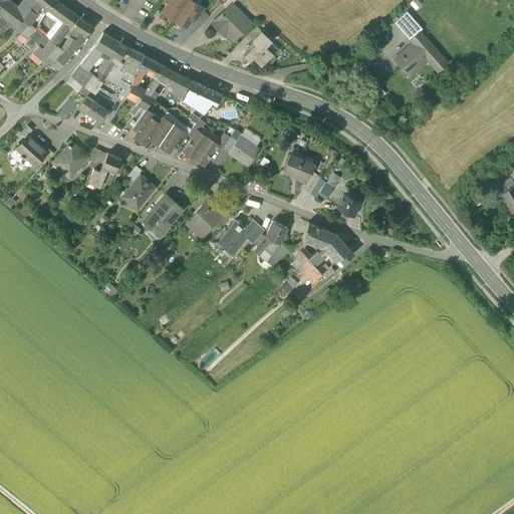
[(6,0),(0,0),(0,12),(4,16),(11,4),(6,0)]
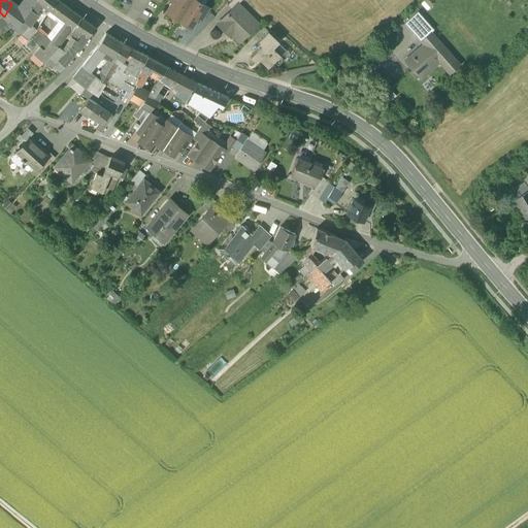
[(57,0),(35,0),(29,10),(26,15),(22,21),(28,24),(29,24),(30,25),(38,13),(35,11),(39,8),(46,13),(50,9),(57,0)]
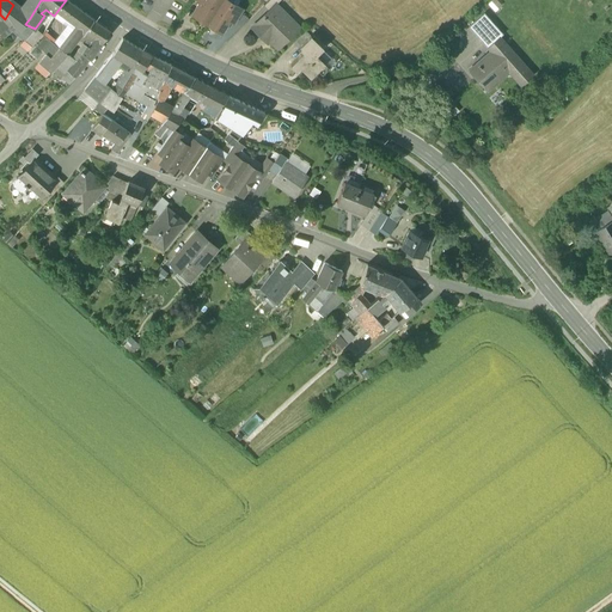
[(29,0),(25,5),(34,12),(41,0),(29,0)]
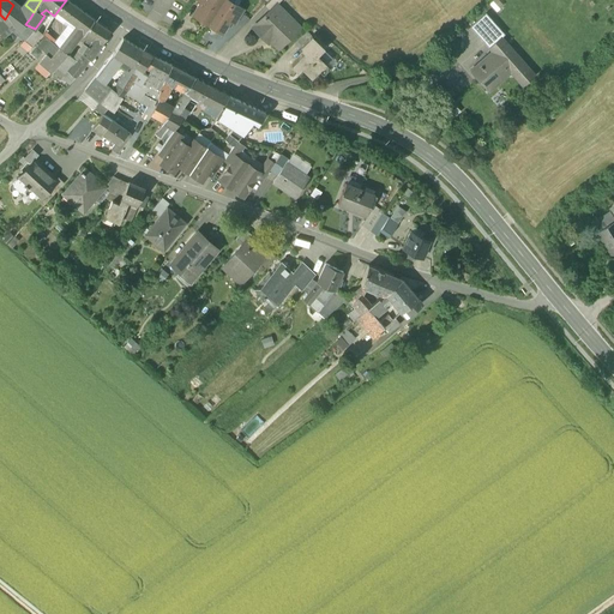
[(94,20),(67,0),(66,0),(58,11),(77,25),(73,30),(80,38),(83,35),(84,35),(94,20)]
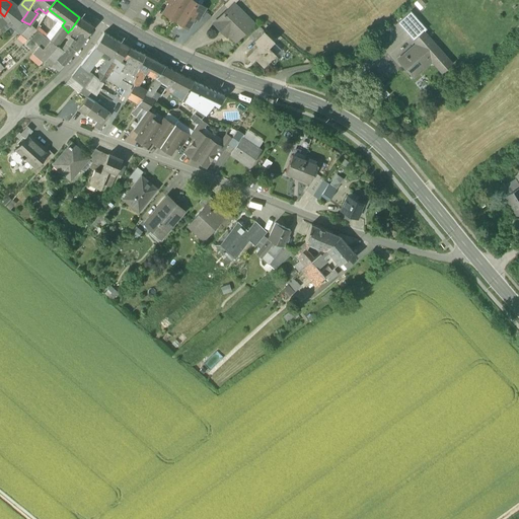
[(170,0),(170,1),(163,12),(175,20),(188,0),(170,0)]
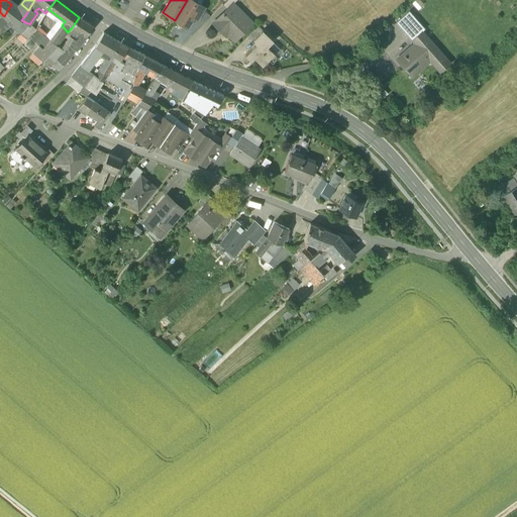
[(191,0),(187,0),(175,20),(187,27),(194,16),(201,5),(191,0)]
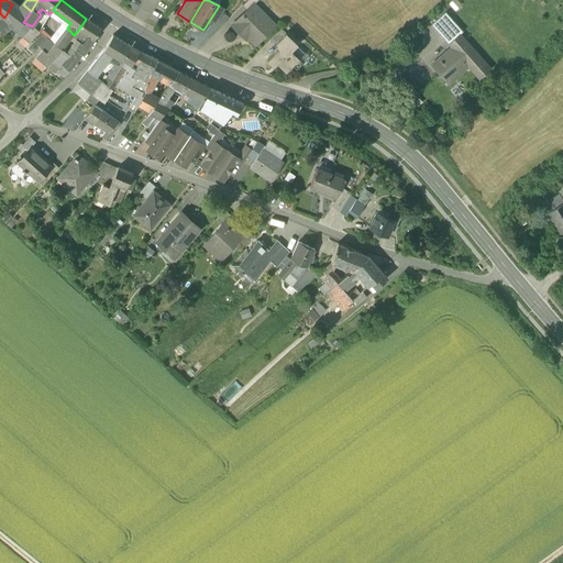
[(246,0),(242,6),(246,10),(253,4),(253,6),(257,0),(246,0)]
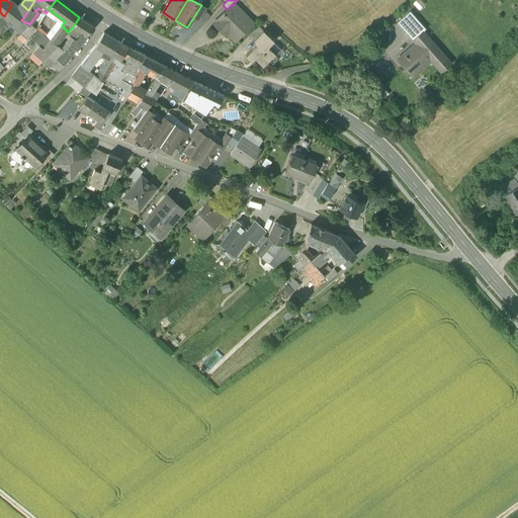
[(25,15),(11,4),(4,16),(17,25),(21,20),(25,15)]
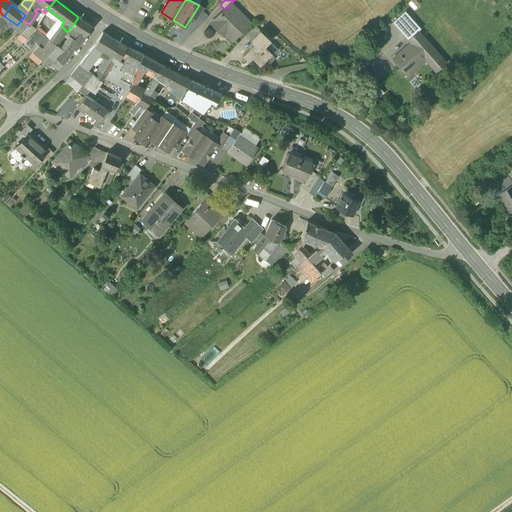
[(224,9),(210,24),(217,31),(220,29),(232,41),(246,27),(241,22),(245,19),(230,5),(230,4),(224,9)]
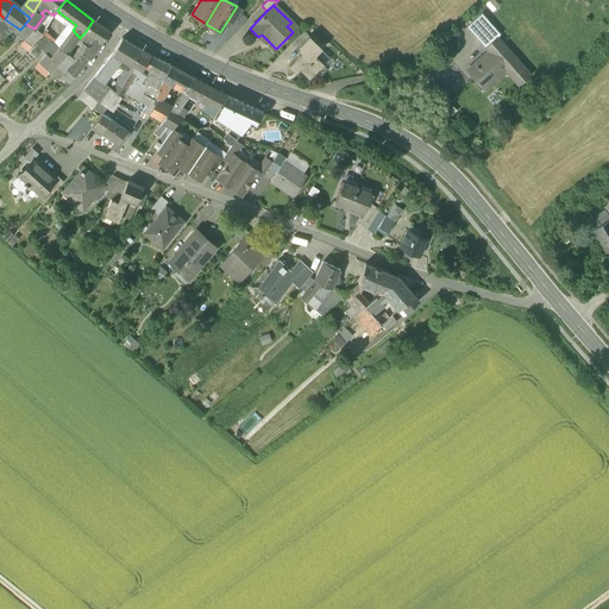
[(237,6),(228,19),(234,23),(243,11),(237,6)]
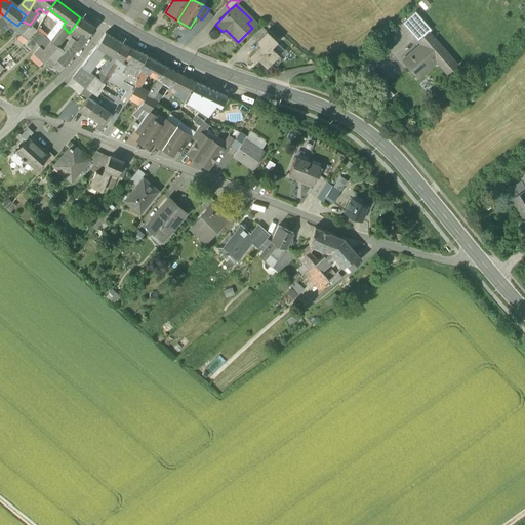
[(4,16),(0,12),(0,27),(4,30),(10,26),(15,30),(17,26),(4,16)]
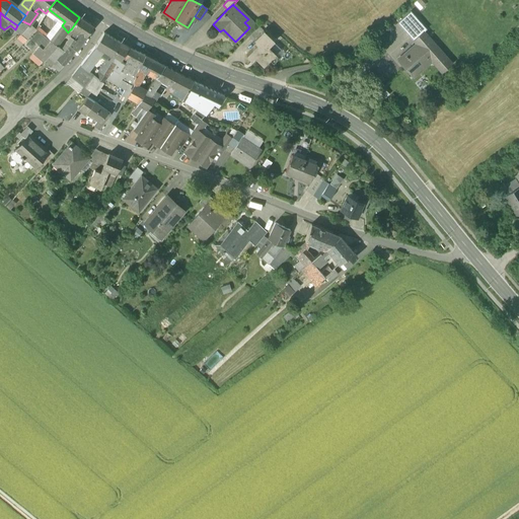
[(411,12),(398,22),(413,40),(424,30),(426,28),(411,12)]
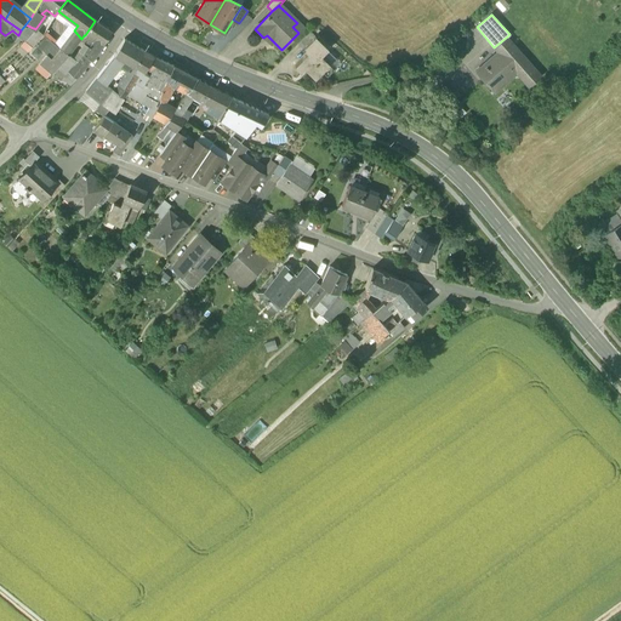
[(112,32),(95,21),(85,35),(90,39),(85,45),(87,46),(91,40),(95,41),(97,38),(104,43),(112,32)]
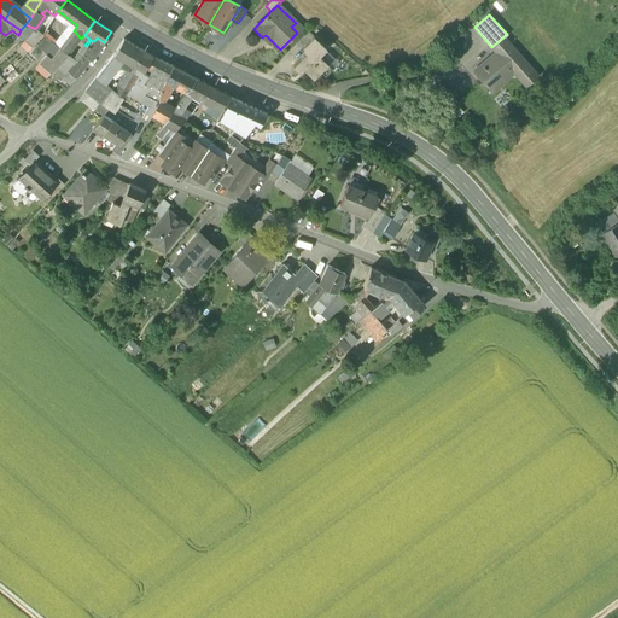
[(18,35),(24,40),(28,35),(33,28),(25,24),(21,30),(18,35)]
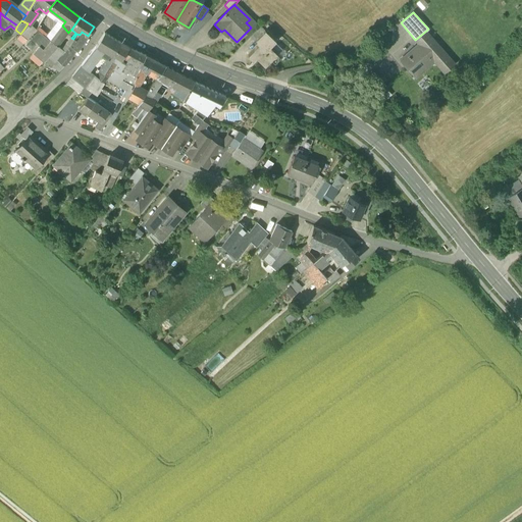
[(30,24),(29,23),(28,23),(23,30),(32,35),(36,30),(30,24)]
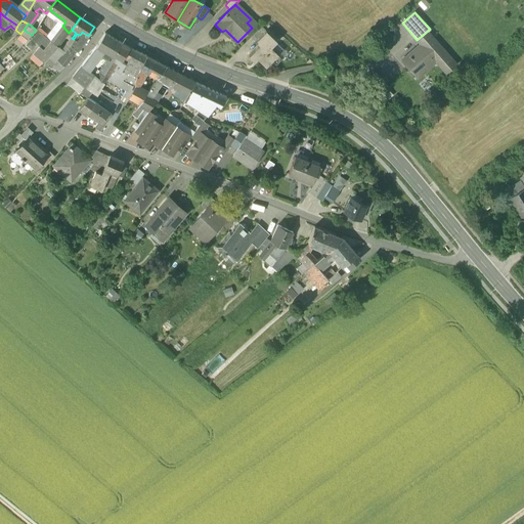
[(69,33),(62,26),(57,32),(64,38),(69,33)]
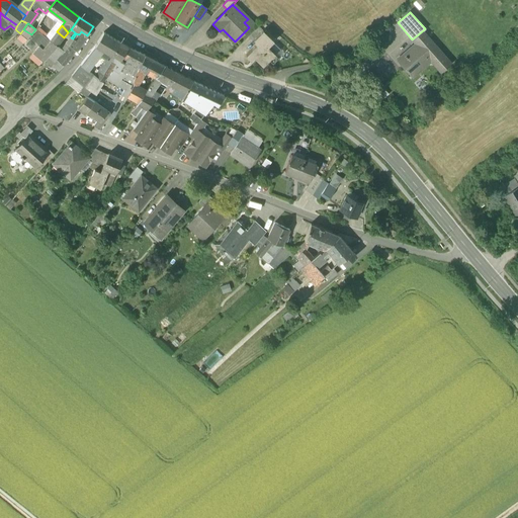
[(258,26),(249,36),(253,40),(263,30),(258,26)]
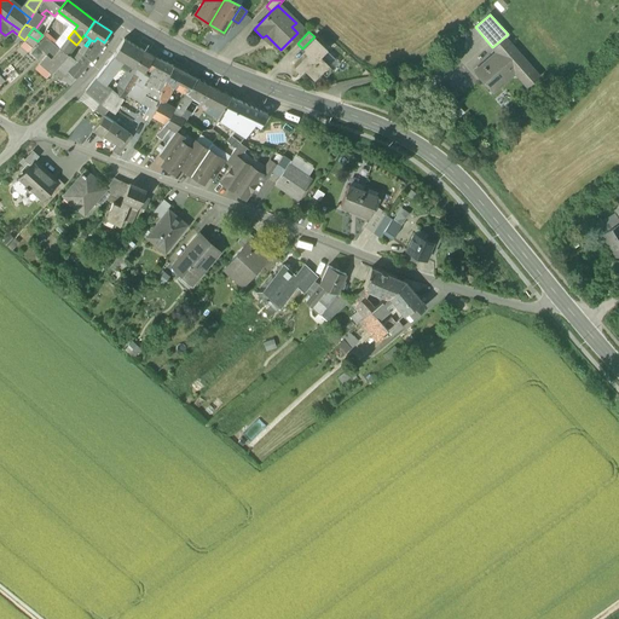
[(44,34),(42,34),(42,35),(38,41),(34,45),(41,51),(48,57),(57,46),(47,36),(44,34)]
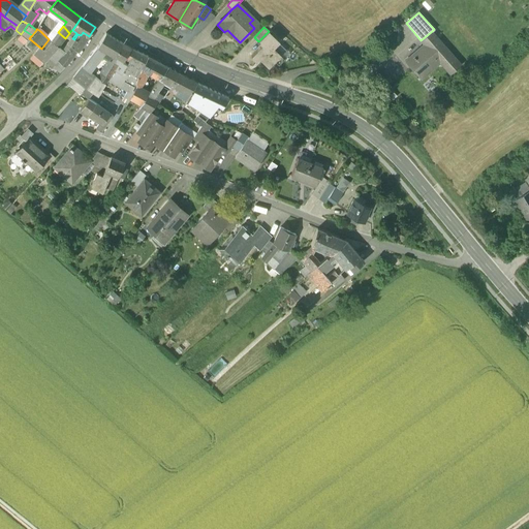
[(32,35),(24,30),(21,34),(22,34),(28,39),(29,38),(32,35)]
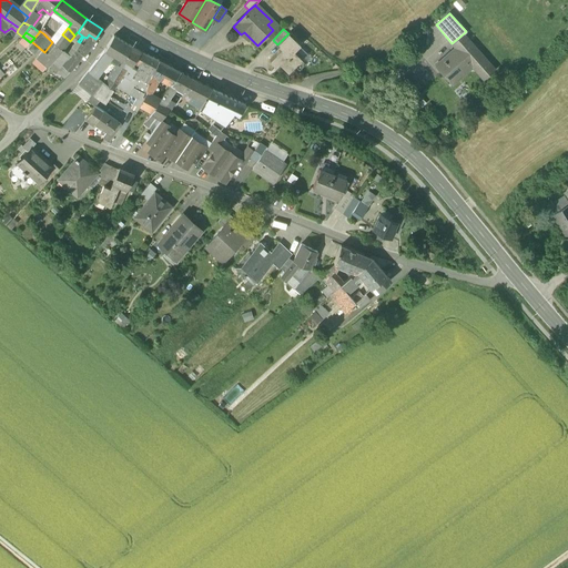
[(282,49),(270,61),(275,66),(279,62),(288,72),(295,66),(298,70),(305,63),(293,51),(300,44),(288,33),(277,44),(282,49)]
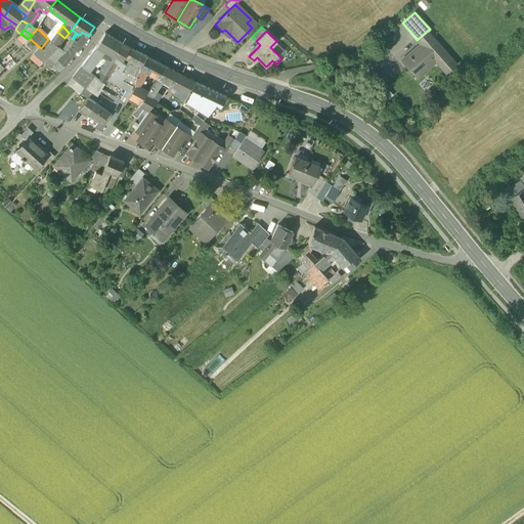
[(428,31),(417,40),(420,44),(401,60),(417,78),(424,71),(422,70),(436,57),(448,71),(456,63),(428,31)]
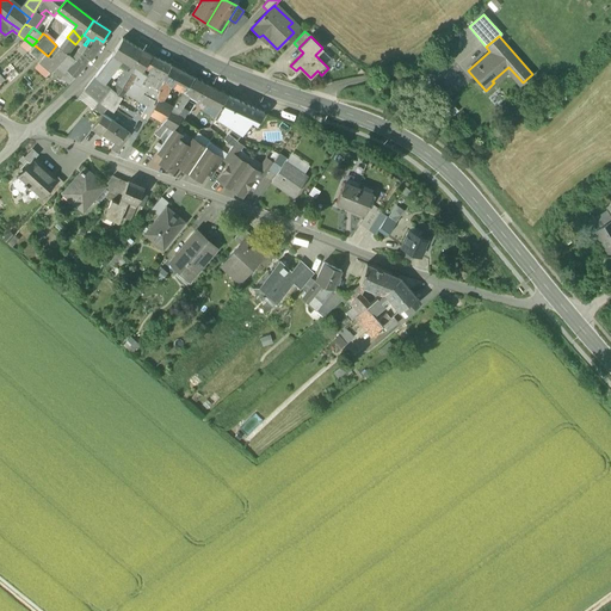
[(67,37),(59,47),(67,54),(69,51),(75,44),(67,37)]
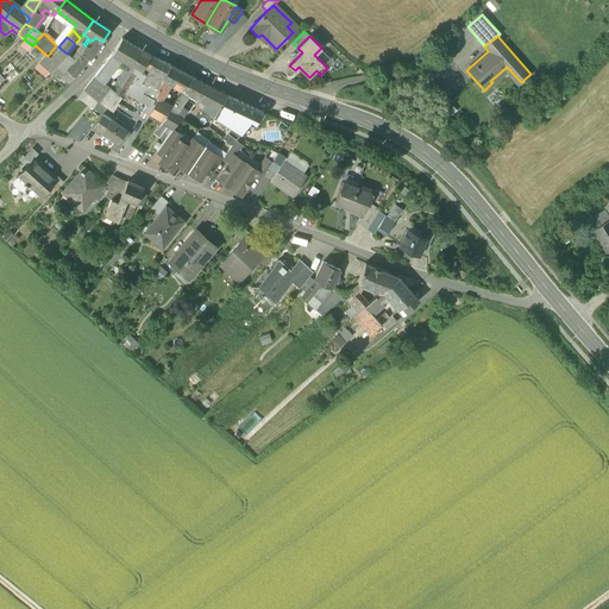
[(93,41),(89,39),(86,45),(86,46),(75,60),(67,70),(75,76),(89,58),(90,60),(102,42),(95,37),(93,41)]
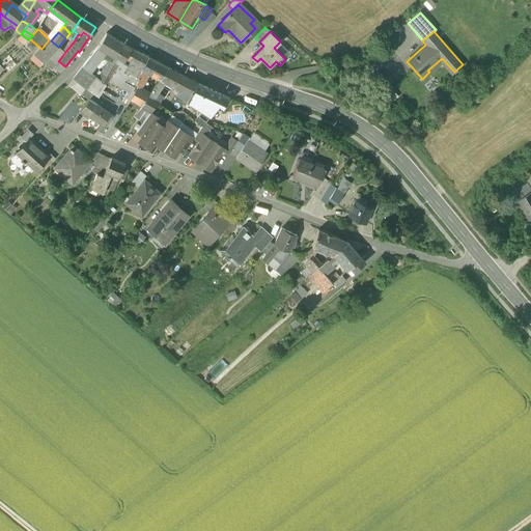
[(122,44),(107,33),(98,47),(94,52),(100,57),(104,52),(114,57),(122,44)]
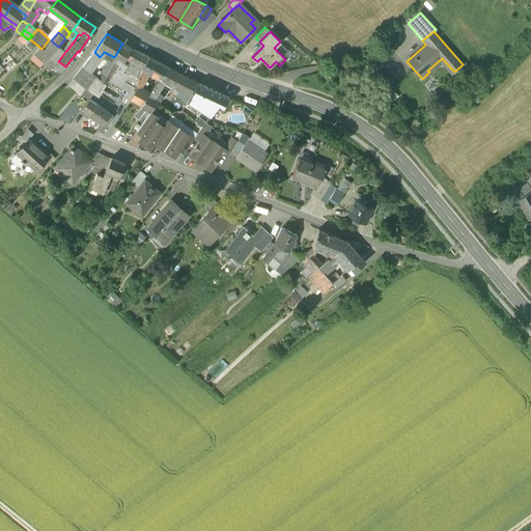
[(49,39),(42,49),(51,58),(52,56),(58,47),(51,40),(49,39)]
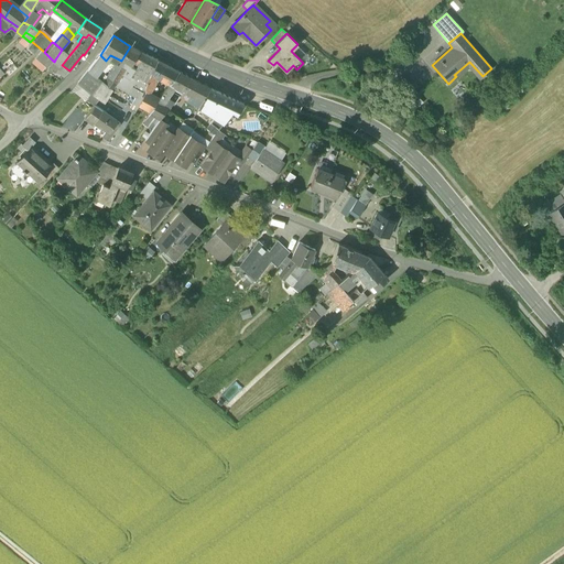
[(44,52),(38,46),(31,53),(47,67),(54,62),(44,52)]
